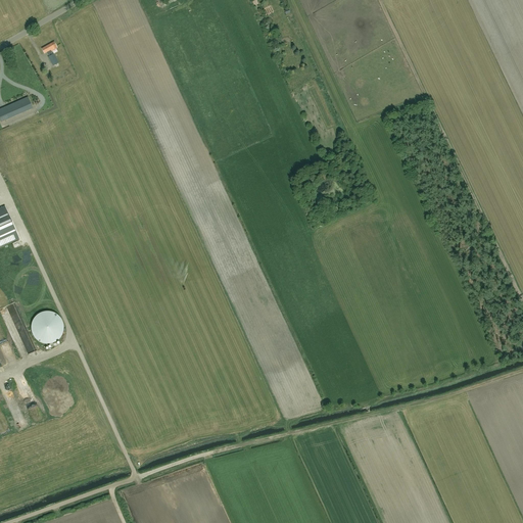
[(54,42),(42,49),(44,54),(47,52),(50,56),(48,57),(53,66),(58,63),(54,54),(53,55),(51,51),(57,48),(54,42)]
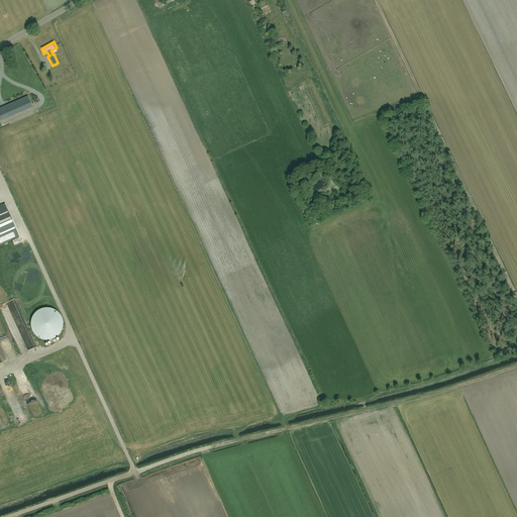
[(0,118),(1,121),(32,107),(27,96),(0,108),(0,118)]
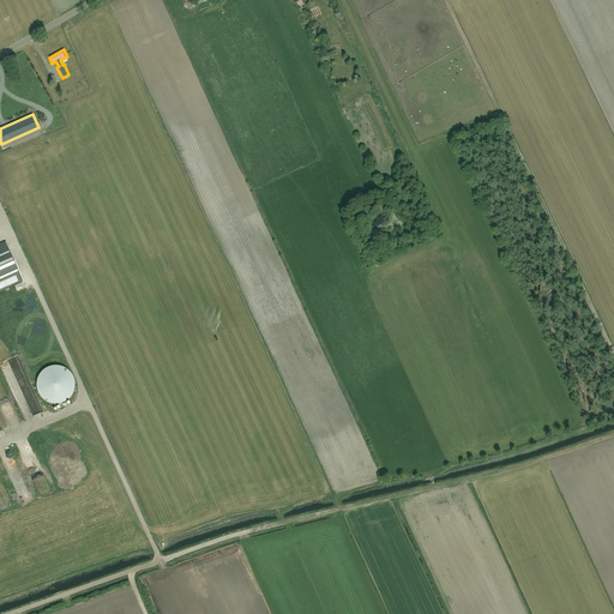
[(0,289),(23,280),(6,244),(0,246),(0,289)]
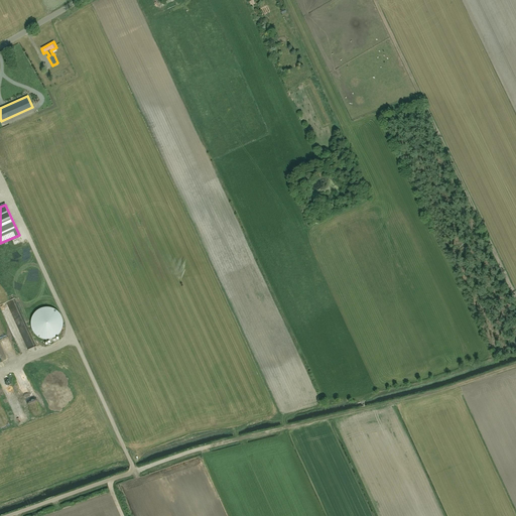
[(47,307),(46,307),(44,307),(43,308),(41,308),(40,308),(39,309),(38,310),(37,310),(36,311),(35,312),(34,313),(33,314),(33,315),(32,316),(32,317),(31,318),(31,320),(30,321),(30,323),(30,324),(30,325),(30,327),(31,328),(31,330),(31,331),(32,332),(33,333),(34,334),(34,335),(35,336),(36,337),(37,338),(38,338),(39,339),(41,339),(42,340),(43,340),(45,340),(46,340),(48,340),(49,340),(50,340),(51,340),(53,339),(54,338),(56,337),(57,337),(58,336),(59,334),(60,333),(60,332),(61,331),(62,329),(62,328),(62,327),(62,325),(62,324),(62,323),(62,320),(62,319),(61,318),(61,317),(60,316),(60,315),(59,314),(58,313),(58,312),(57,311),(56,311),(55,310),(54,309),(53,309),(52,308),(51,308),(50,308),(49,307),(47,307)]
